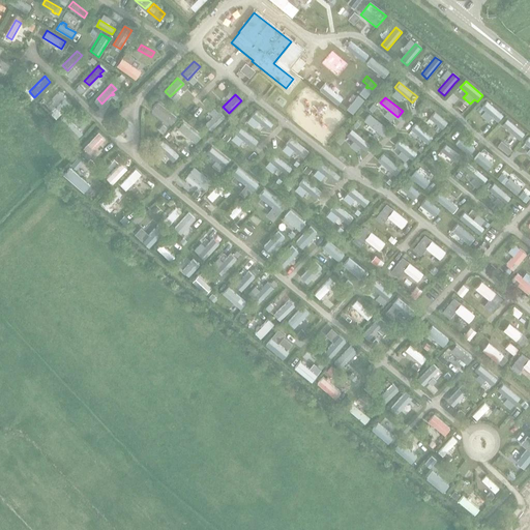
[(51,112),(55,116),(66,104),(62,99),(51,112)]
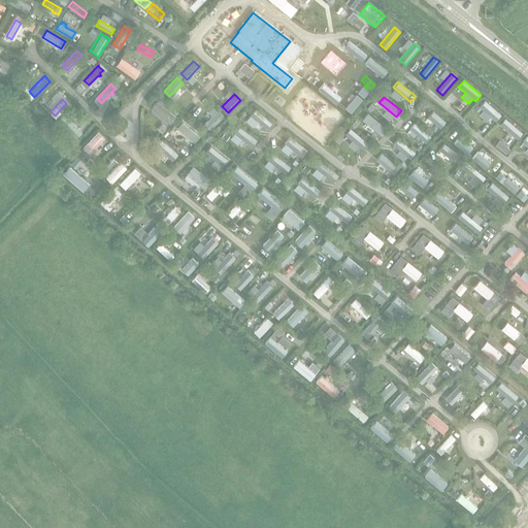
[(174,114),(158,102),(153,107),(169,121),(174,114)]
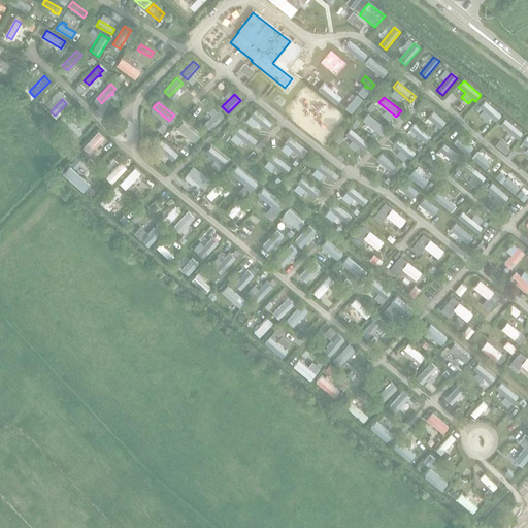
[(480,108),(496,122),(501,117),(485,102),(480,108)]
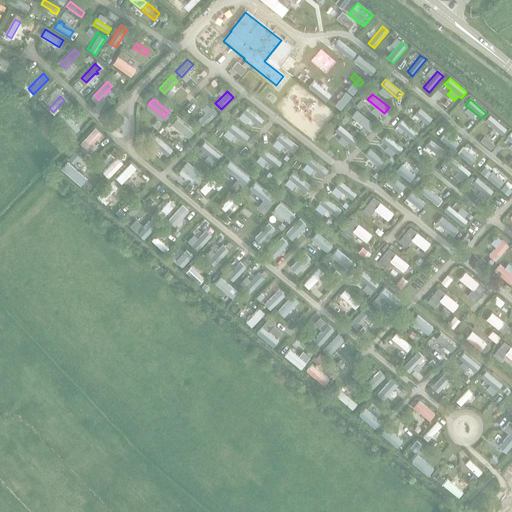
[(409,108),(427,122),(431,117),(414,102),(409,108)]
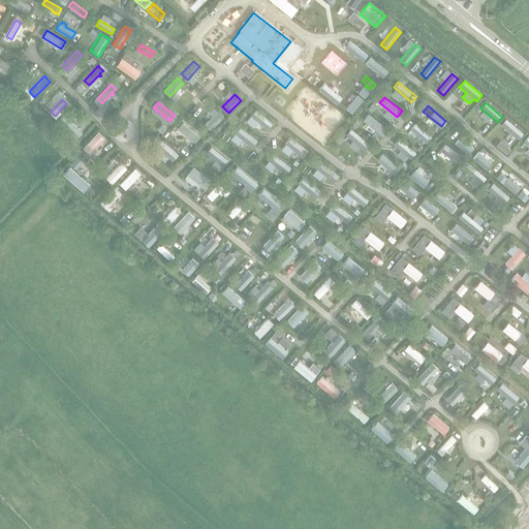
[(251,115),(269,129),(274,123),(255,109),(251,115)]
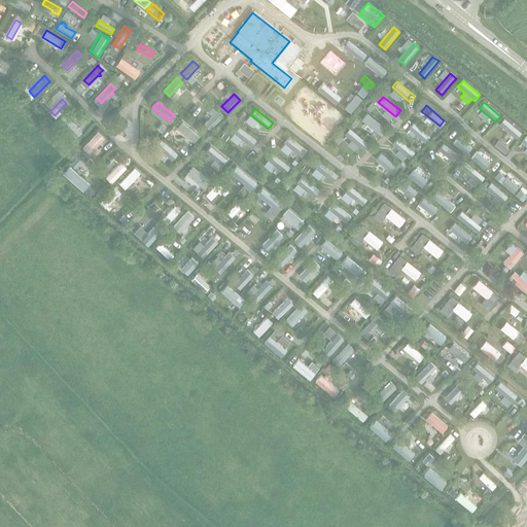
[(204,123),(210,129),(222,116),(216,110),(204,123)]
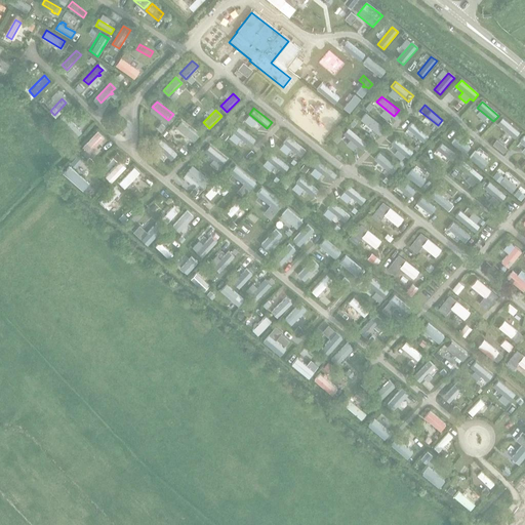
[(360,117),(378,132),(382,126),(365,112),(360,117)]
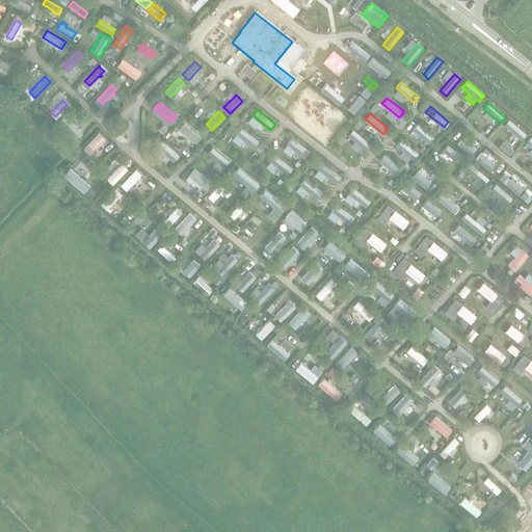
[(59,123),(76,138),(82,132),(65,116),(59,123)]
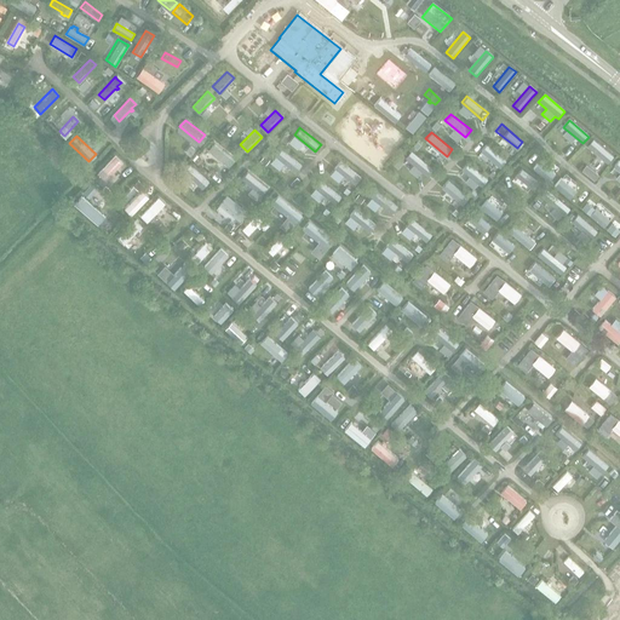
[(587,148),(607,165),(613,158),(593,141),(587,148)]
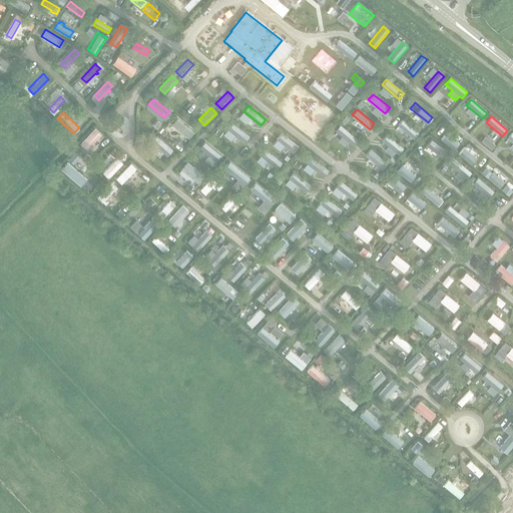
[(396,123),(414,137),(418,131),(401,117),(396,123)]
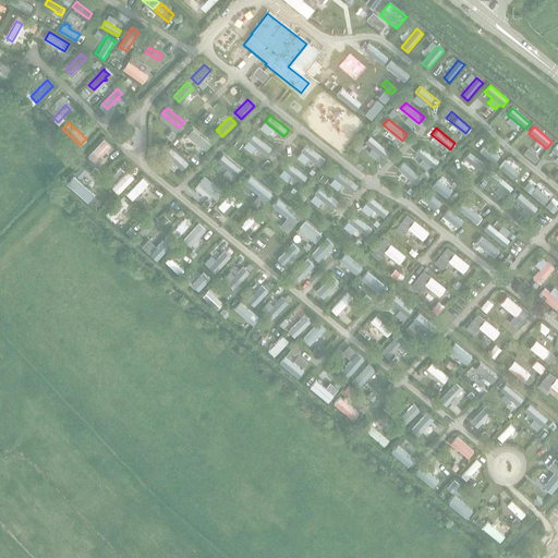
[(210,143),(192,129),(187,135),(205,149),(210,143)]
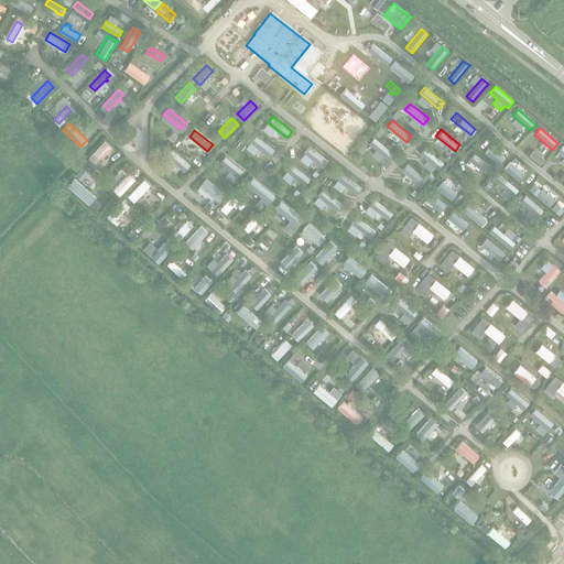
[(249,140),(269,156),(273,150),(255,134),(249,140)]
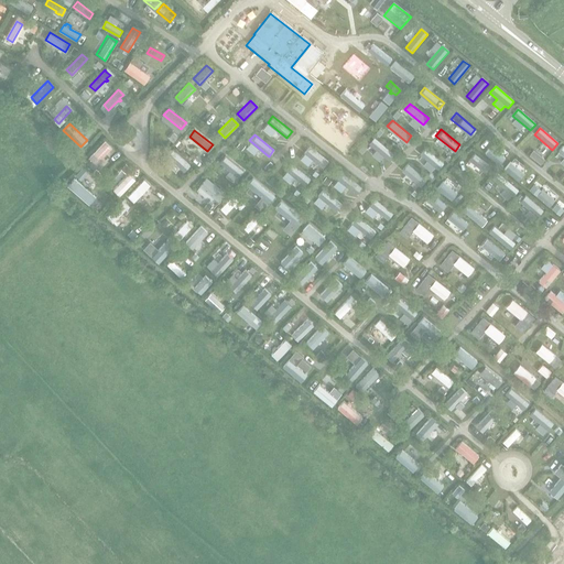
[(370,143),(390,159),(394,153),(376,138),(370,143)]
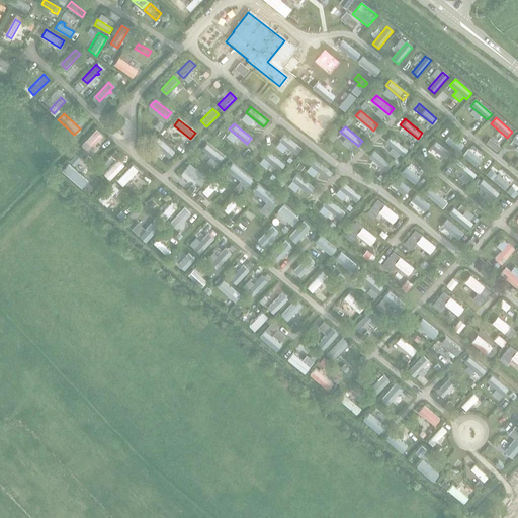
[(279,140),(297,154),(301,148),(284,134),(279,140)]
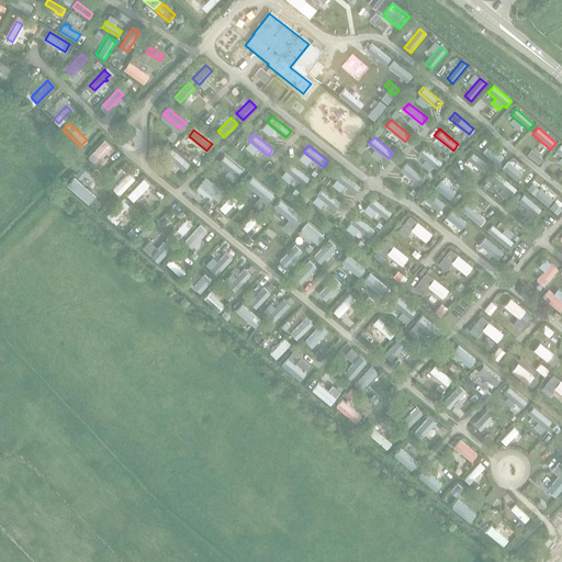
[(417,152),(436,167),(441,161),(422,146),(417,152)]
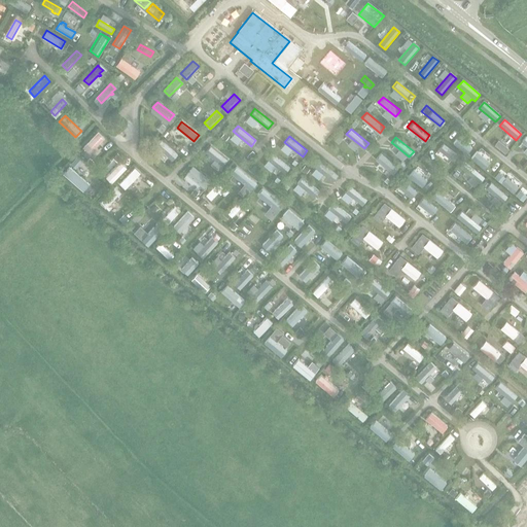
[(462,149),(449,139),(446,143),(458,153),(462,149)]
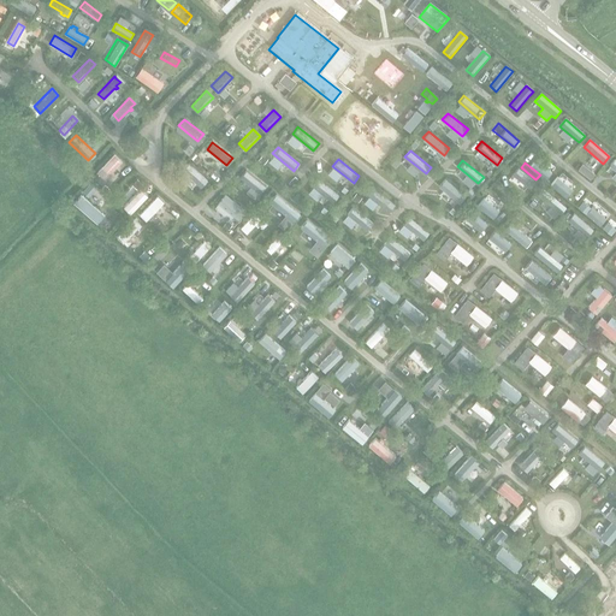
[(111,165),(96,179),(101,184),(116,170),(111,165)]
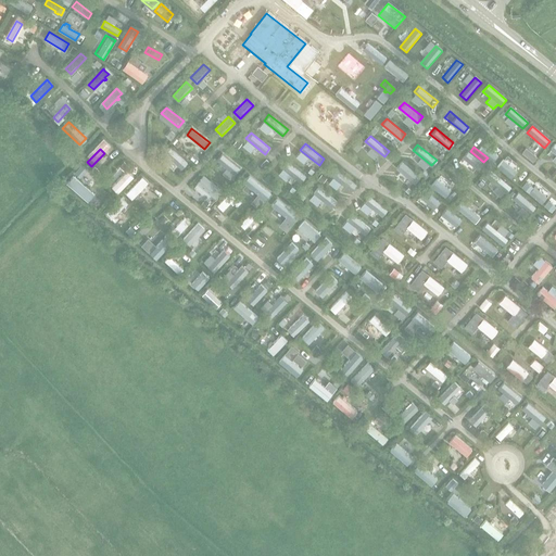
[(155,155),(172,169),(176,164),(166,155),(167,154),(163,150),(162,152),(159,151),(155,155)]
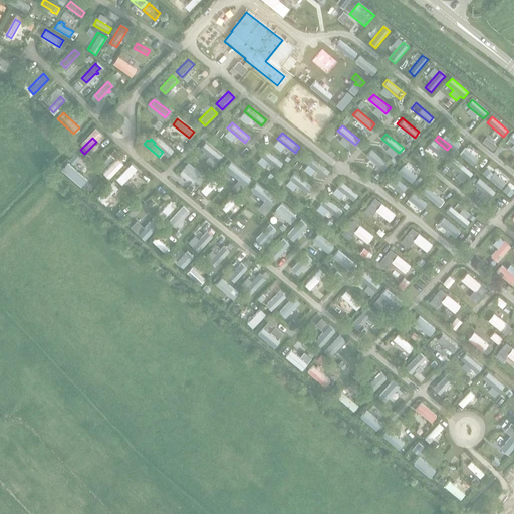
[(202,149),(216,159),(220,154),(206,144),(202,149)]
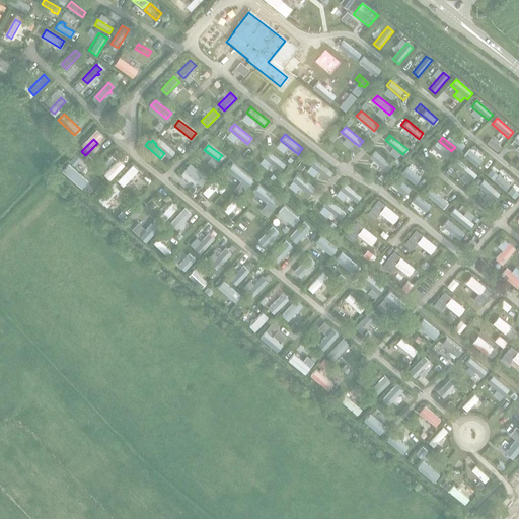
[(448,155),(436,145),(432,149),(445,159),(448,155)]
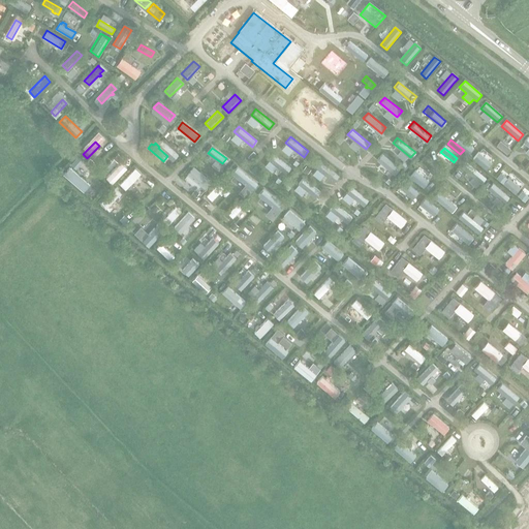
[(376,159),(395,174),(399,167),(381,153),(376,159)]
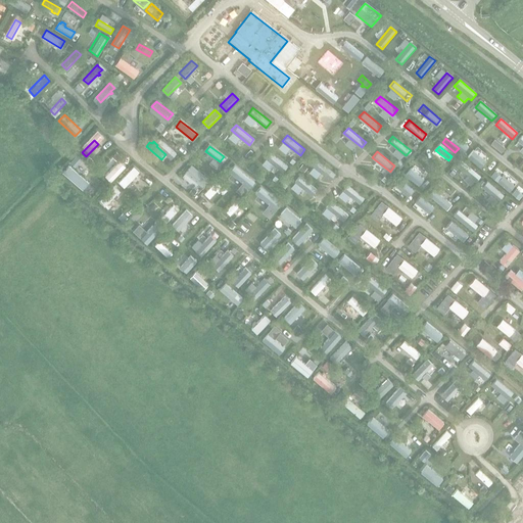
[(266,157),(283,172),(288,165),(270,152),(266,157)]
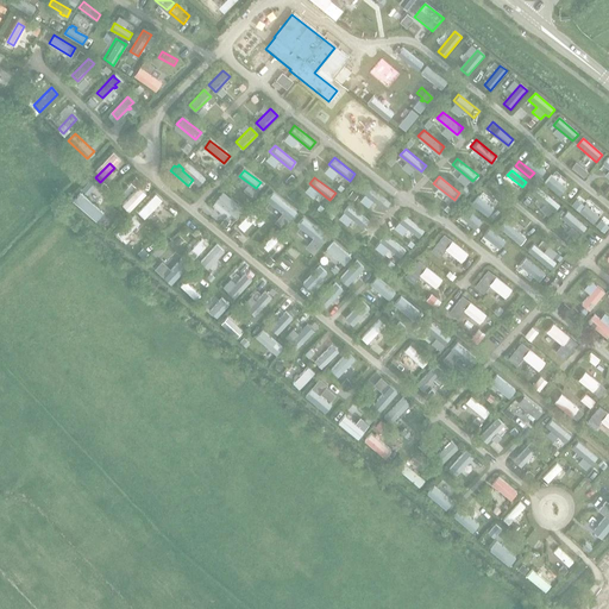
[(567,190),(551,177),(546,182),(563,195),(567,190)]
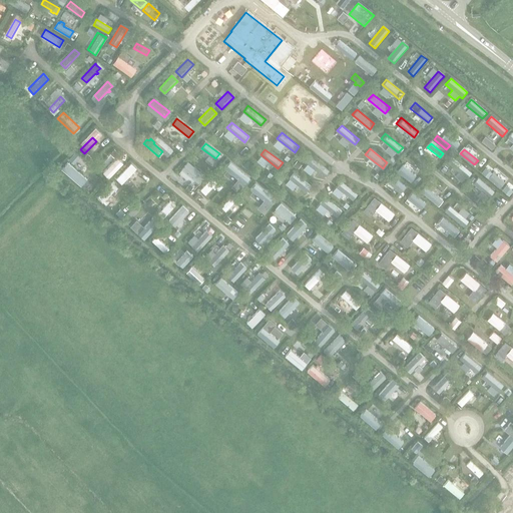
[(306,161),(324,175),(328,170),(310,156),(306,161)]
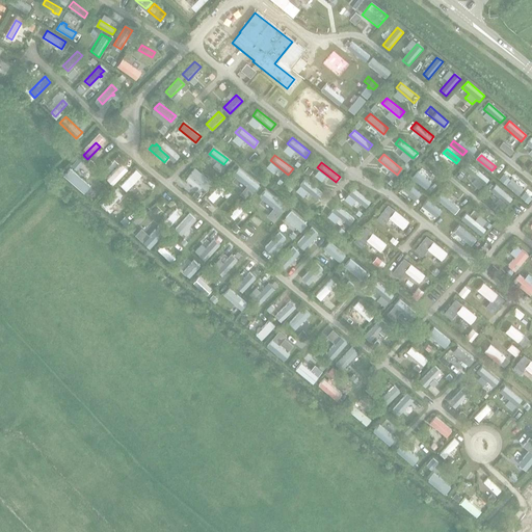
[(120,165),(107,178),(111,182),(124,170),(120,165)]
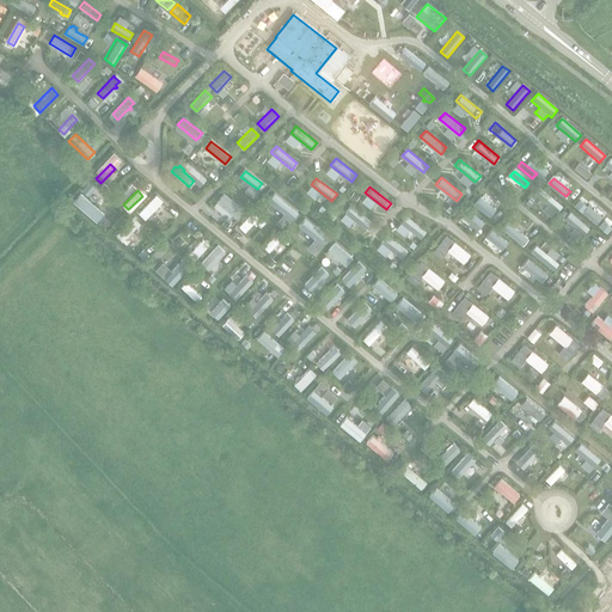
[(271,190),(259,203),(265,208),(276,195),(271,190)]
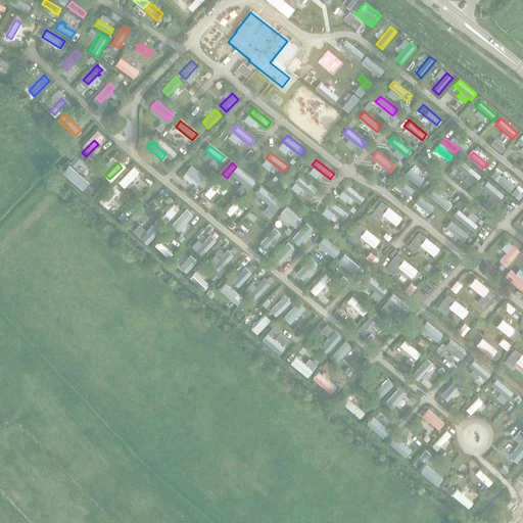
[(479,174),(465,162),(461,168),(475,179),(479,174)]
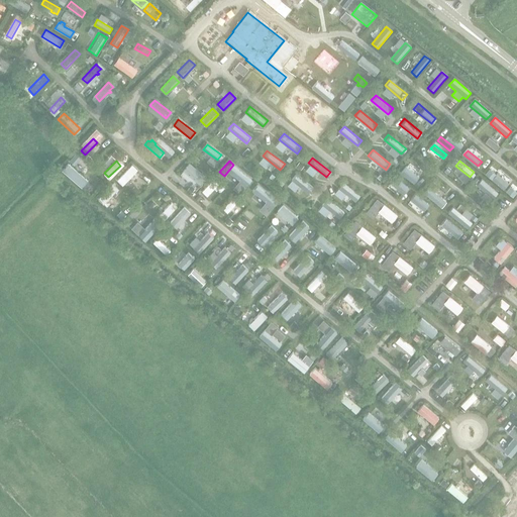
[(204,176),(189,163),(185,168),(200,181),(204,176)]
